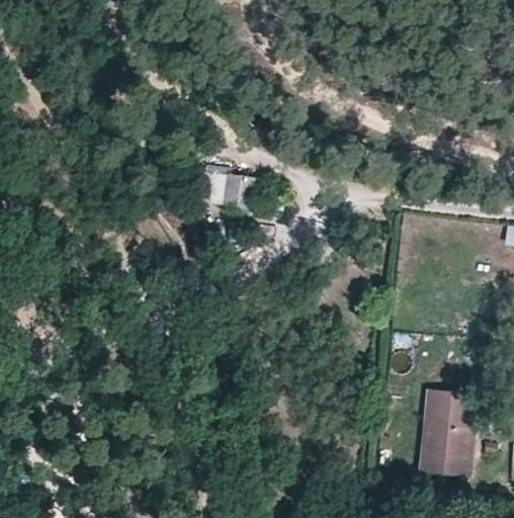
[(247,208),(252,177),(211,172),(209,202),(247,208)]
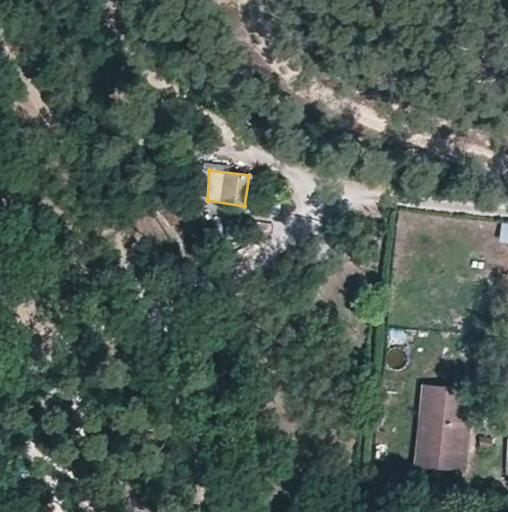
[(277,235),(280,221),(260,216),(257,230),(277,235)]
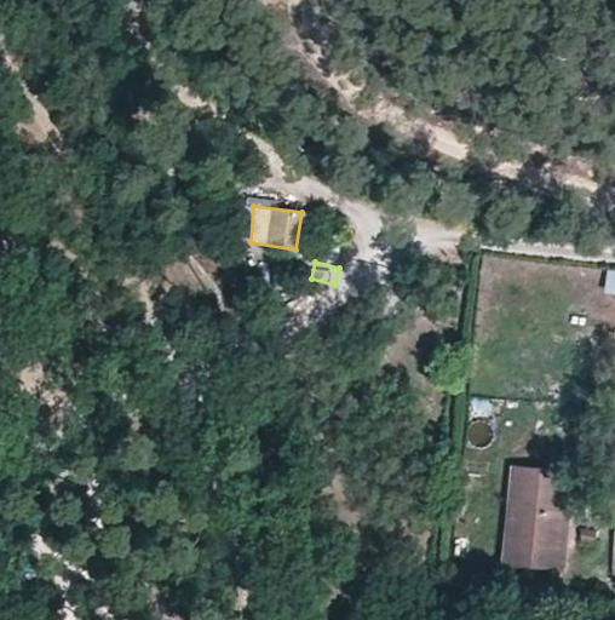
[(614,292),(614,268),(602,268),(599,291),(614,292)]
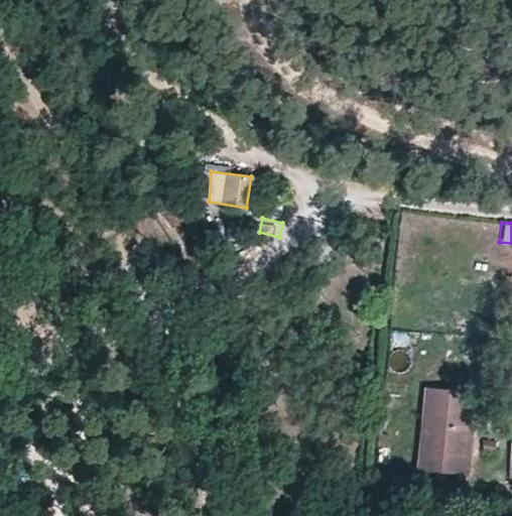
[(469,475),(478,394),(424,388),(415,469),(469,475)]
